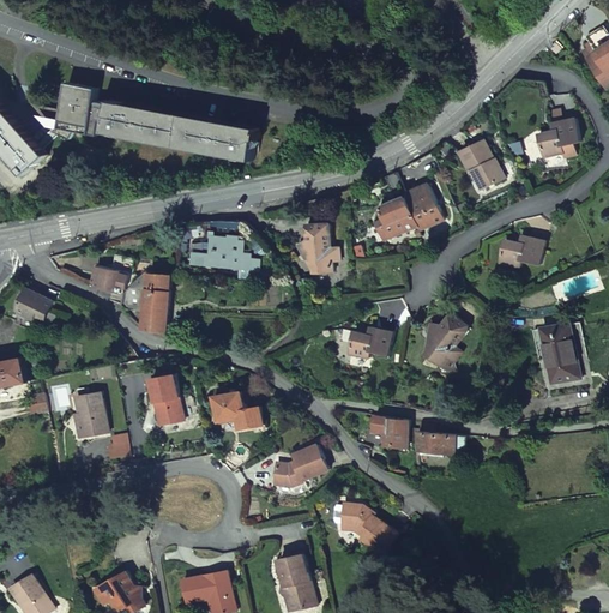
[(608,25),(607,22),(590,32),(595,41),(585,47),(607,84),(608,83),(608,25)]
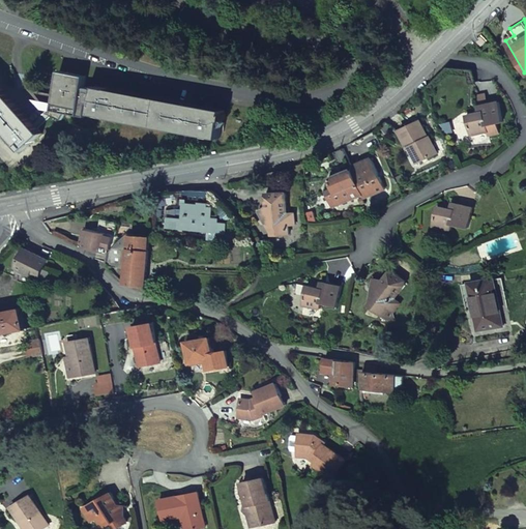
[(476,40),(471,45),(475,49),(480,45),(476,40)]
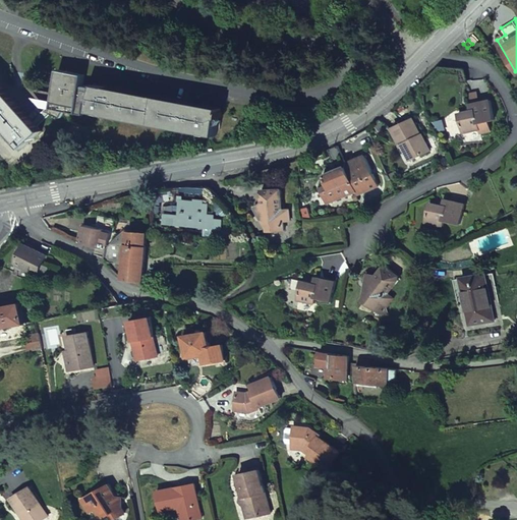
[(30,122),(33,125),(47,114),(56,118),(58,113),(78,115),(81,100),(87,101),(88,97),(75,95),(79,75),(54,70),(48,102),(46,102),(44,109),(30,122)]
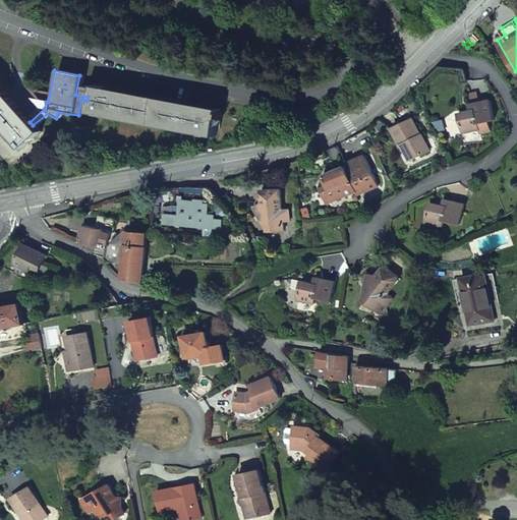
[(87,101),(84,112),(211,135),(216,109),(90,85),(88,97),(87,101)]
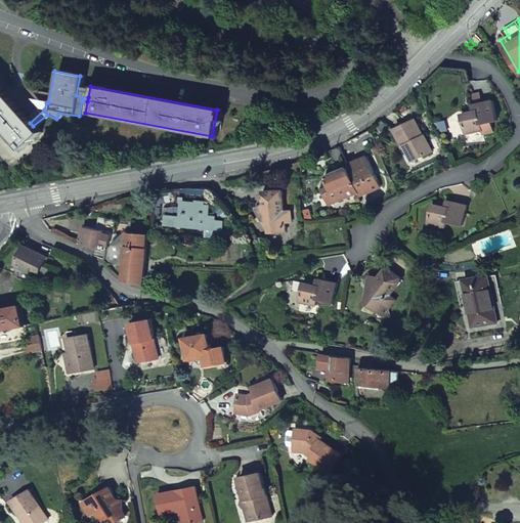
[(0,129),(18,149),(38,132),(33,126),(30,123),(0,89),(0,129)]
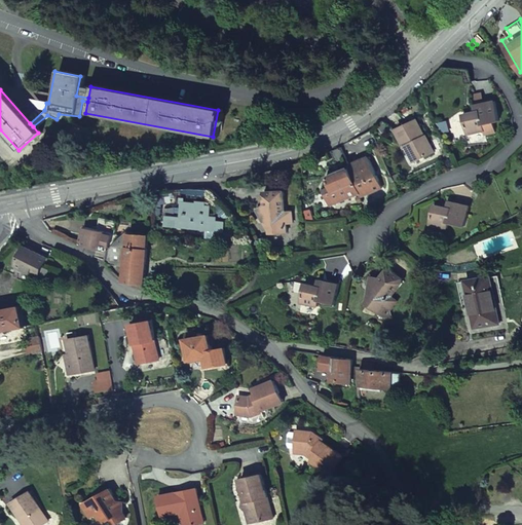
[(476,111),(459,114),(463,135),(480,130),(479,124),(495,121),(491,102),(474,105),(476,111)]
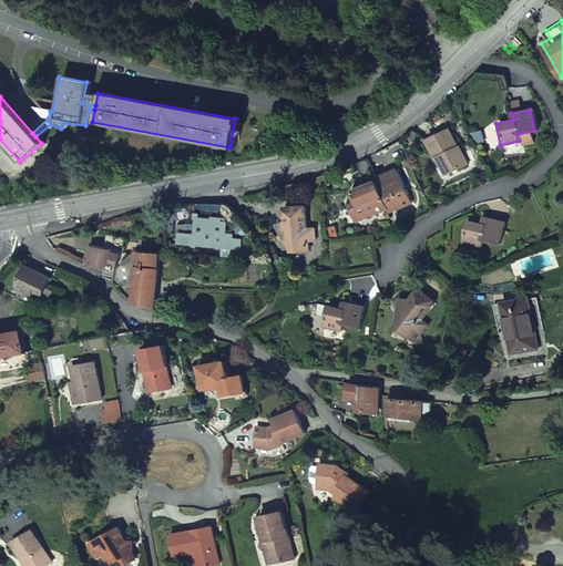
[(453,148),(444,130),(421,142),(430,160),(431,158),(434,158),(443,175),(463,165),(456,147),(453,148)]
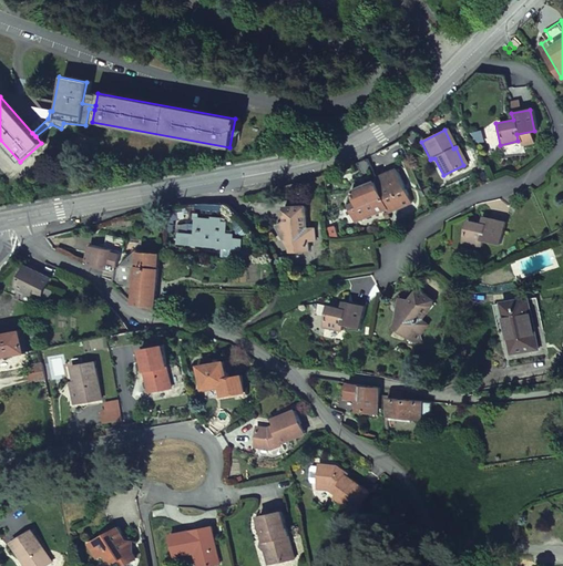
[(351,164),(358,178),(369,173),(362,158),(351,164)]
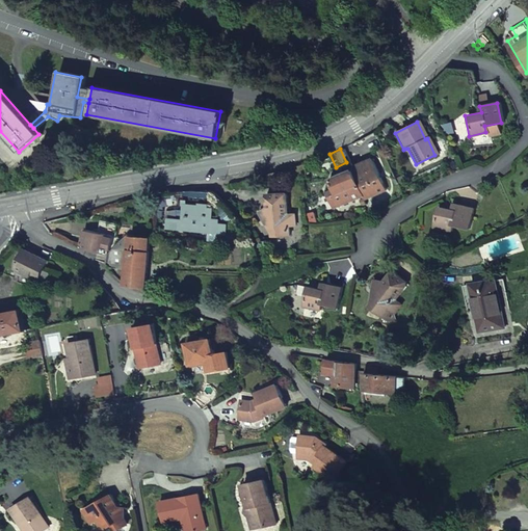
[(416,164),(407,149),(404,149),(413,165),(416,164)]
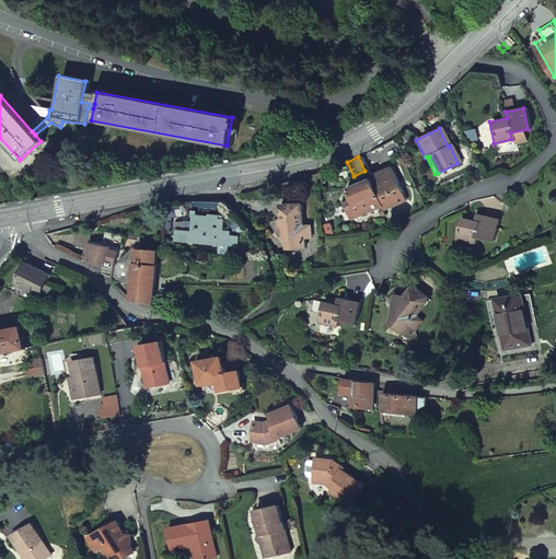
[(402,201),(389,170),(367,178),(368,181),(374,196),(379,207),(381,211),(402,201)]
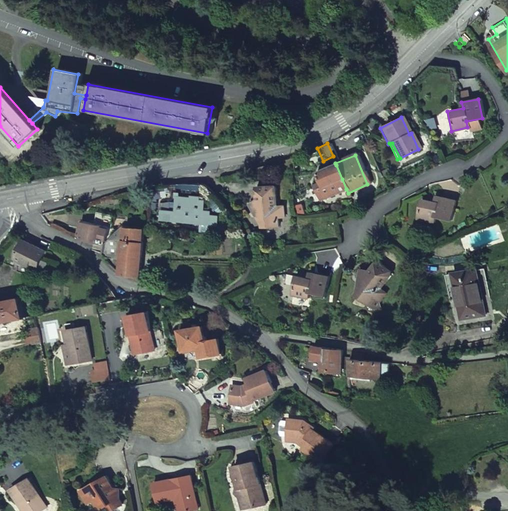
[(336,165),(315,173),(318,182),(310,185),(314,193),(317,192),(320,200),(346,190),(347,193),(348,193),(346,189),(342,179),(336,165)]
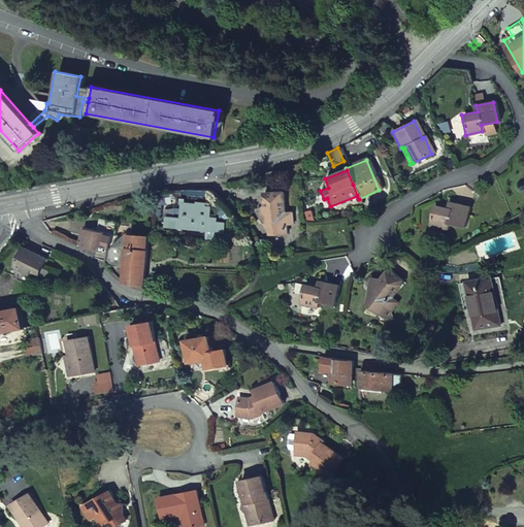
[(208,217),(209,205),(204,205),(205,191),(185,192),(184,218),(178,217),(178,221),(164,220),(164,226),(225,231),(225,221),(216,220),(216,217),(208,217)]
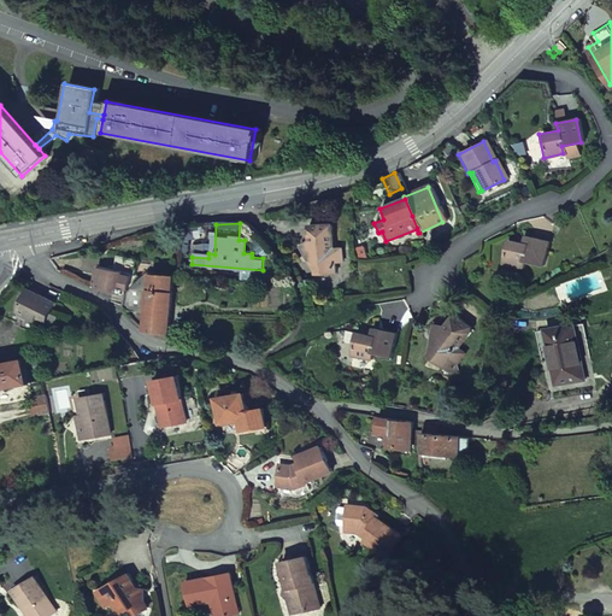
[(330,226),(307,227),(307,241),(298,248),(304,258),(309,254),(311,258),(312,275),(334,274),(333,264),(341,263),(340,250),(331,250),(330,226)]
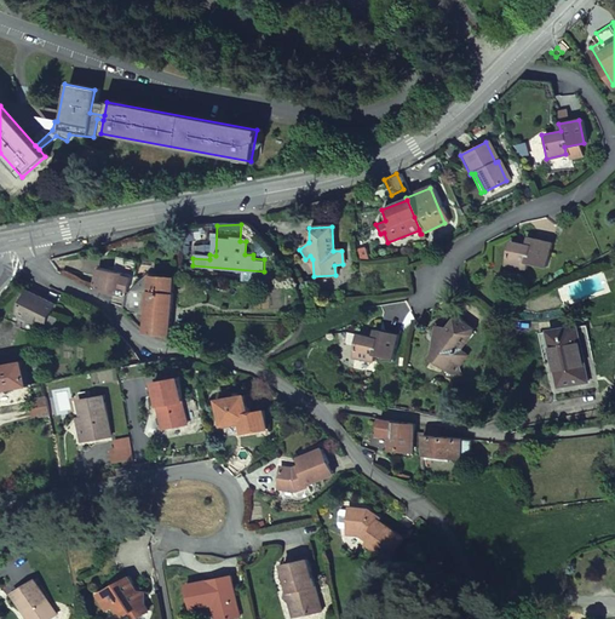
[(519,263),(539,268),(546,245),(527,240),(524,247),(519,246),(505,242),(499,264),(518,269),(519,263)]
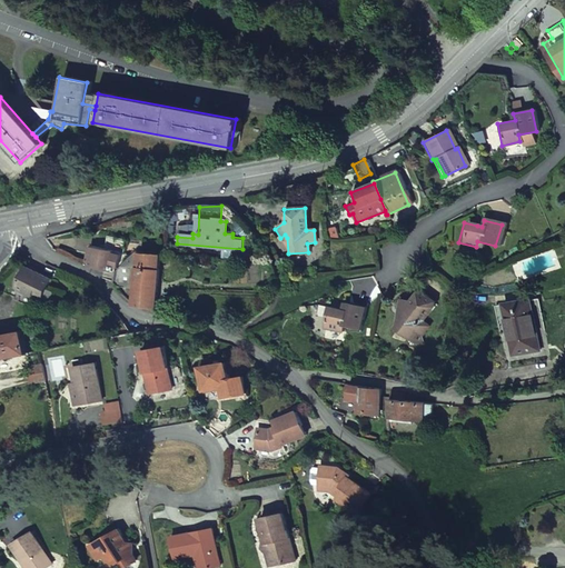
[(124,241),(106,238),(103,242),(122,248),(124,241)]
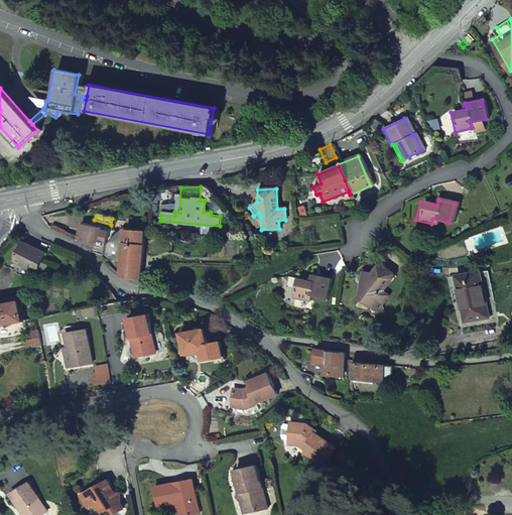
[(76,242),(100,249),(100,247),(103,247),(103,245),(105,246),(107,233),(110,233),(111,225),(94,220),(93,228),(80,225),(76,242)]
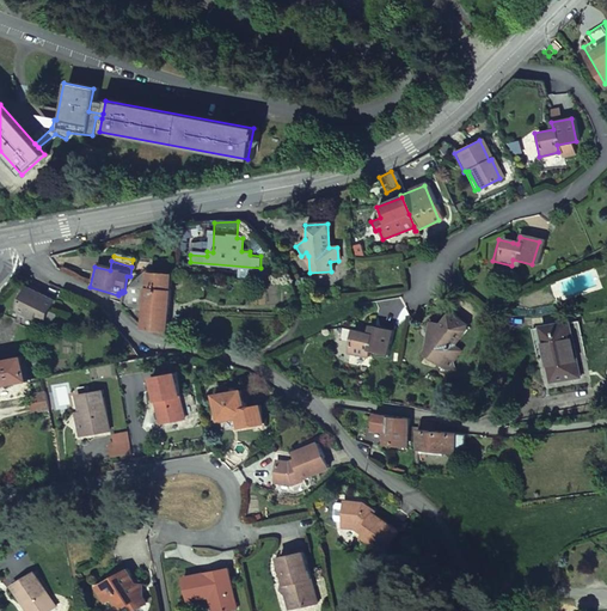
[(165,333),(171,274),(147,272),(124,297),(123,297),(122,309),(143,311),(141,329),(165,333)]
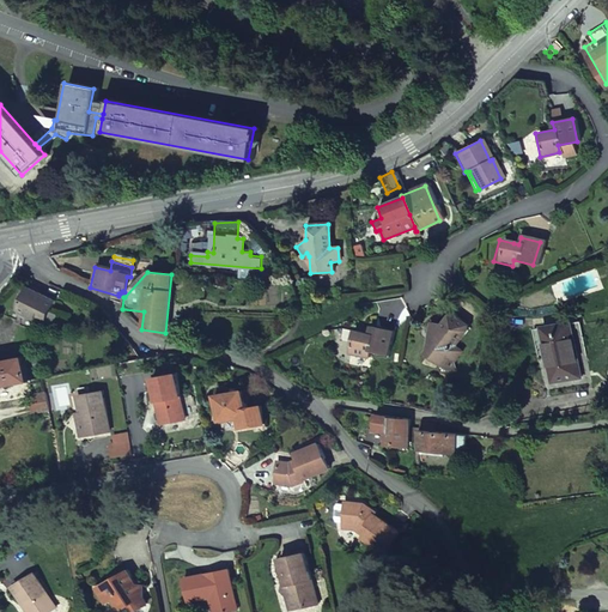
[(19,301),(44,313),(49,302),(25,290),(19,301)]
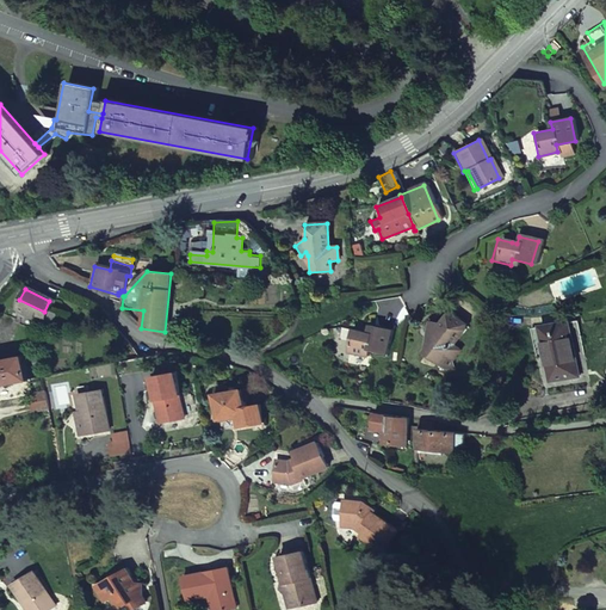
[(44,312),(19,300),(14,312),(38,324),(44,312)]
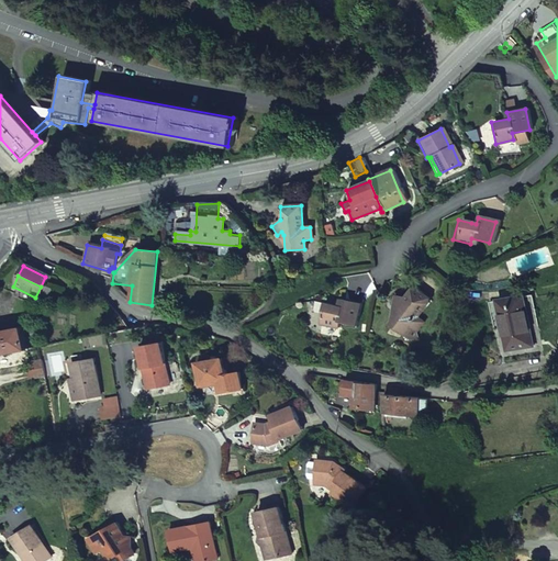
[(425,299),(409,285),(400,295),(390,294),(388,305),(393,305),(392,311),(383,322),(398,334),(404,326),(410,331),(417,321),(411,315),(425,299)]
